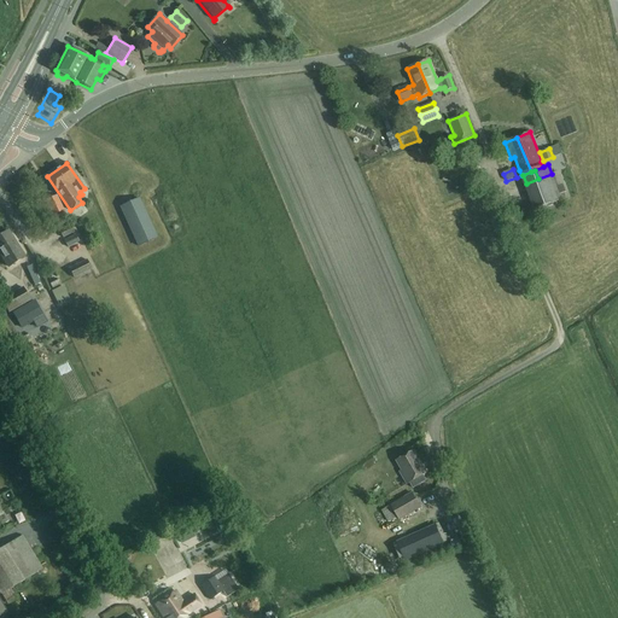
[(64,211),(57,194),(46,200),(53,216),(64,211)]
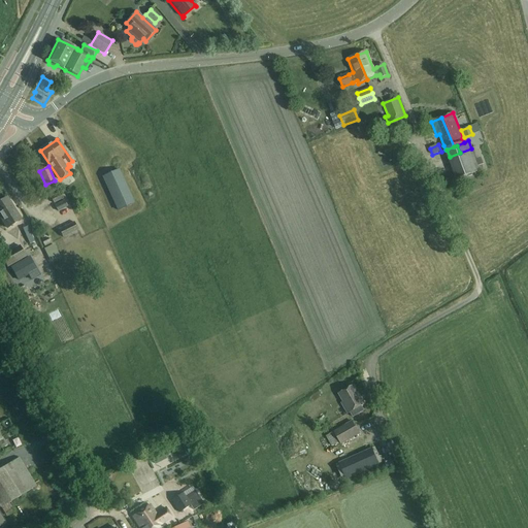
[(103,176),(119,210),(134,203),(119,170),(103,176)]
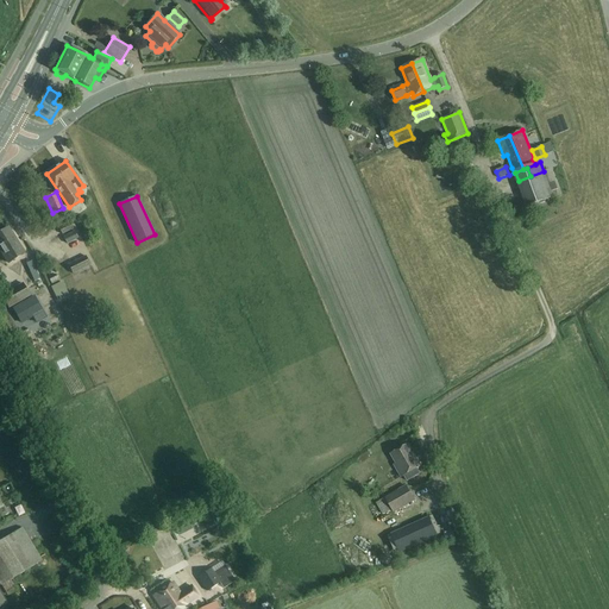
[(62,234),(73,228),(69,221),(58,227),(62,234)]
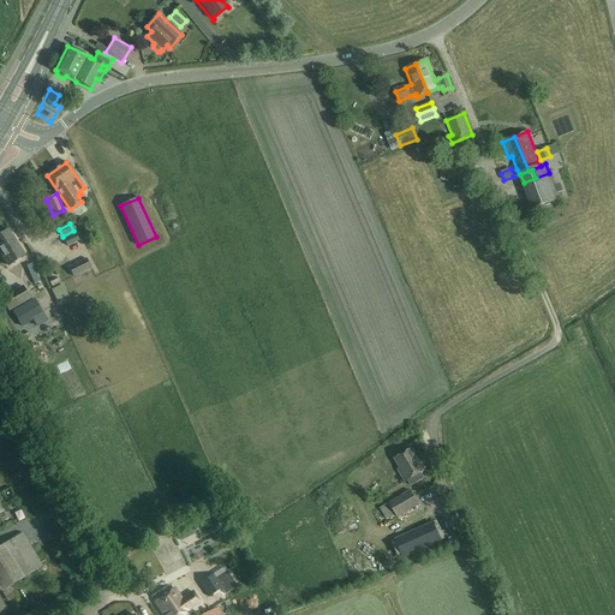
[(0,252),(9,266),(25,256),(9,230),(0,234),(0,252)]
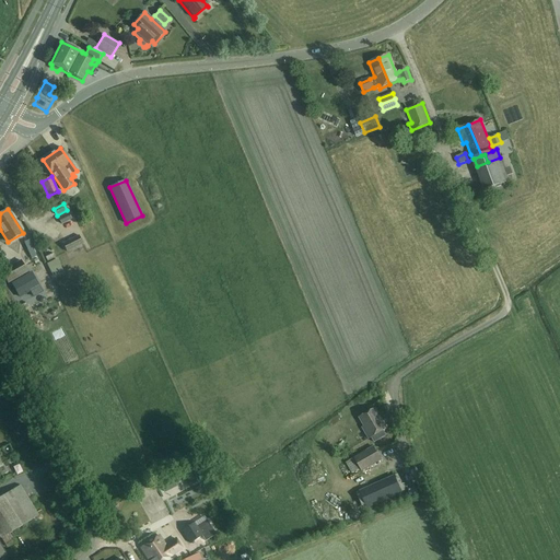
[(58,218),(61,225),(72,220),(69,212),(58,218)]
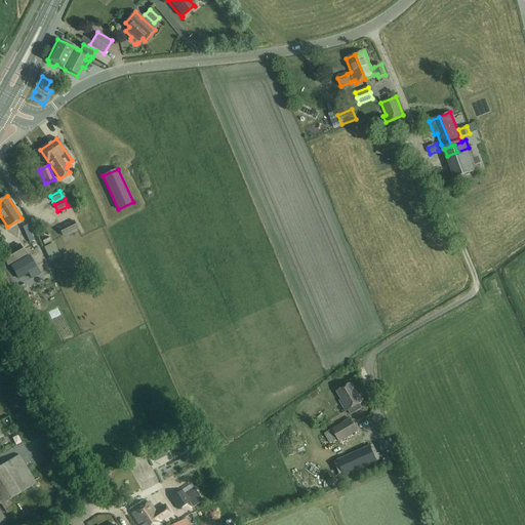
[(74,220),(58,228),(63,236),(78,228),(74,220)]
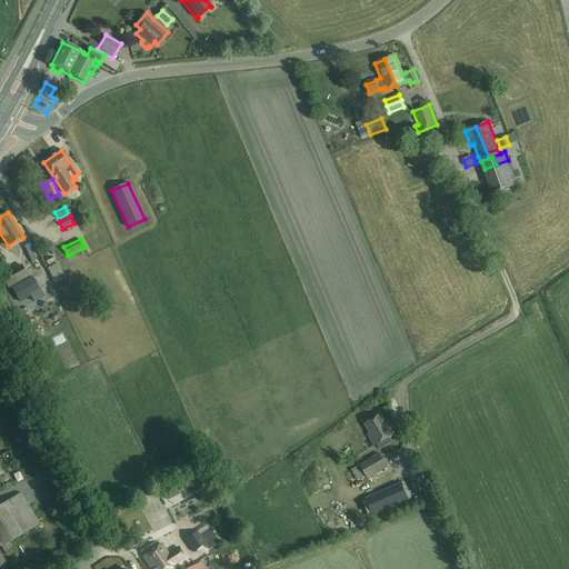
[(32,263),(38,260),(30,243),(25,246),(32,263)]
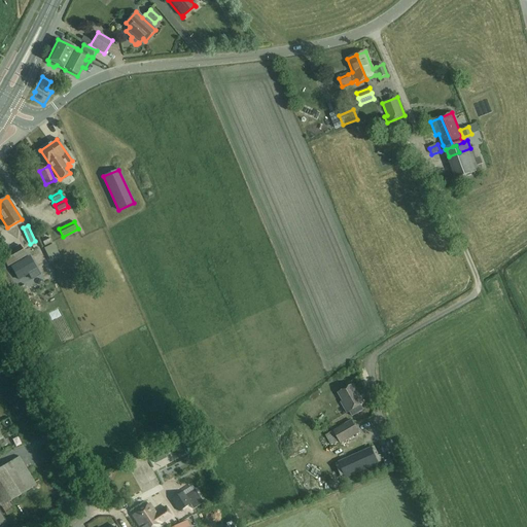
[(60,256),(54,244),(44,248),(50,261),(60,256)]
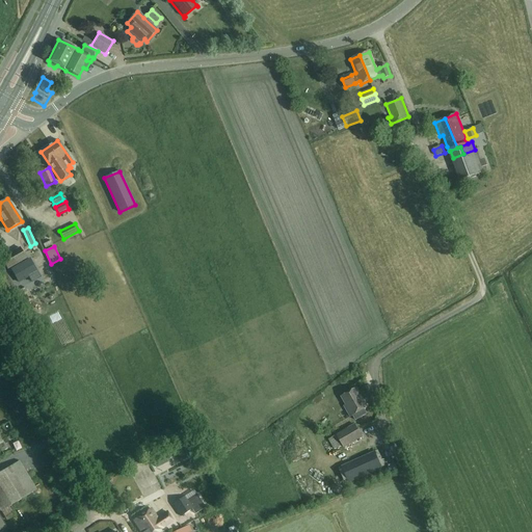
[(2,258),(8,269),(26,259),(20,247),(2,258)]
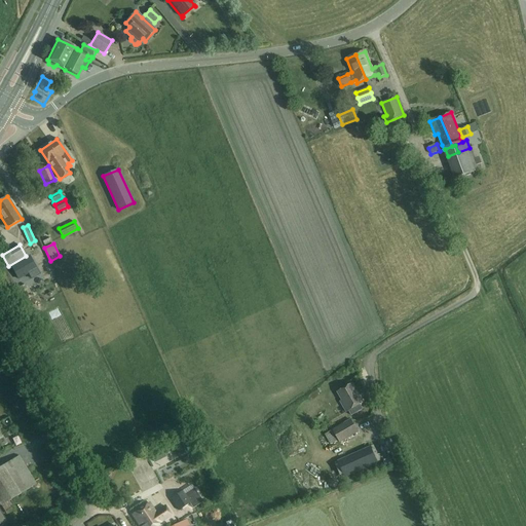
[(32,278),(40,274),(30,256),(11,266),(20,279),(29,273),(32,278)]
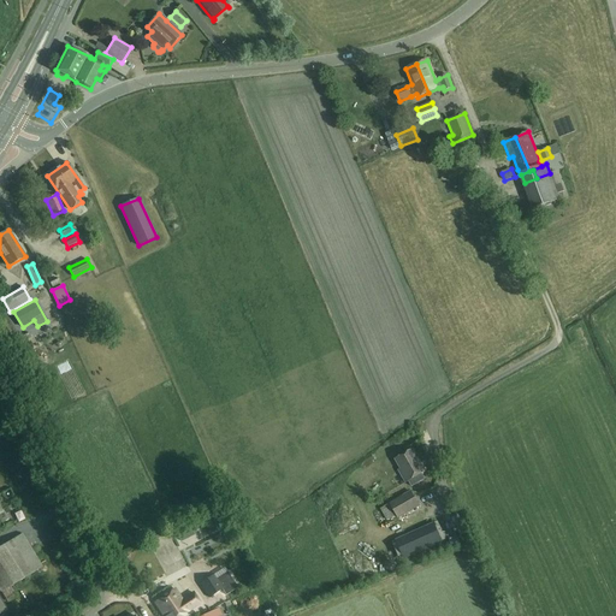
[(406,483),(409,481),(412,486),(421,481),(419,475),(425,472),(421,465),(426,462),(427,465),(434,460),(427,448),(420,451),(421,452),(415,455),(413,450),(396,460),(401,469),(398,471),(406,483)]
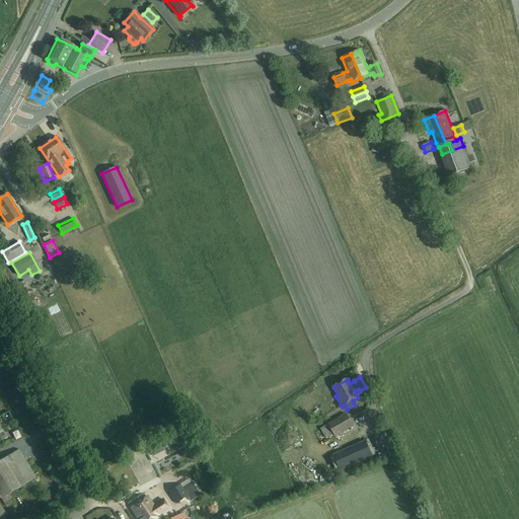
[(336,436),(353,426),(346,414),(328,424),(336,436)]
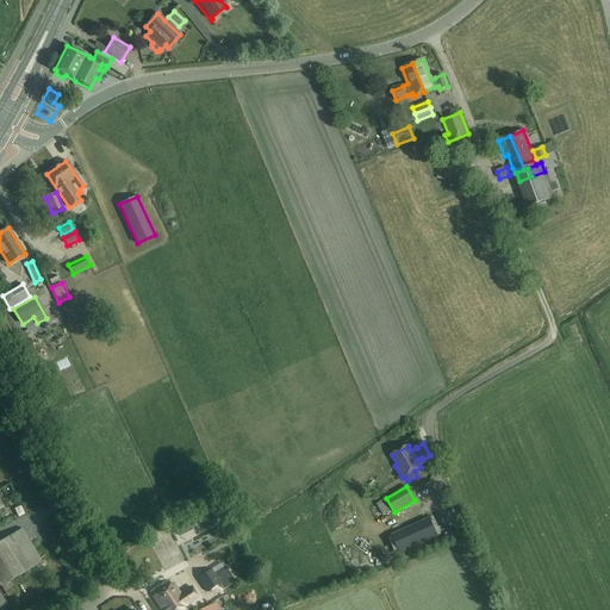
[(392,535),(400,553),(437,536),(429,518),(392,535)]
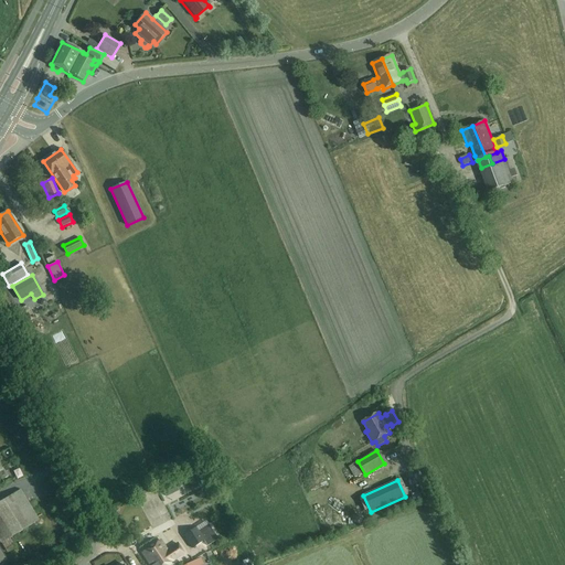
[(0,539),(9,534),(38,521),(21,487),(0,497),(0,539)]
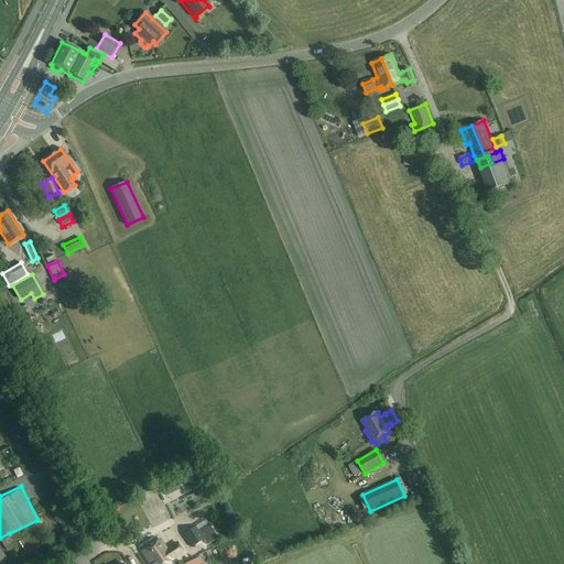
[(151,521),(156,518),(148,501),(142,505),(151,521)]
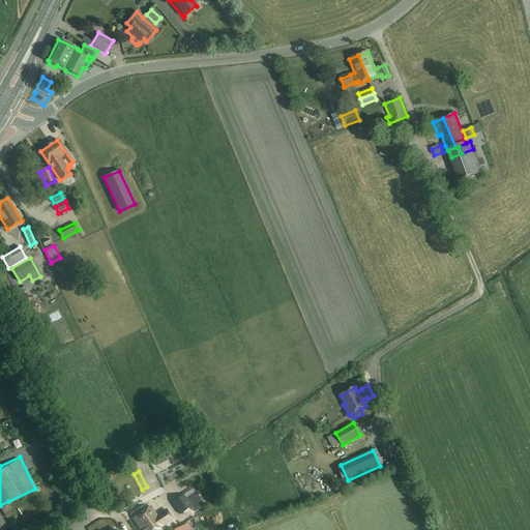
[(192,507),(195,511),(205,505),(196,492),(186,498),(192,507)]
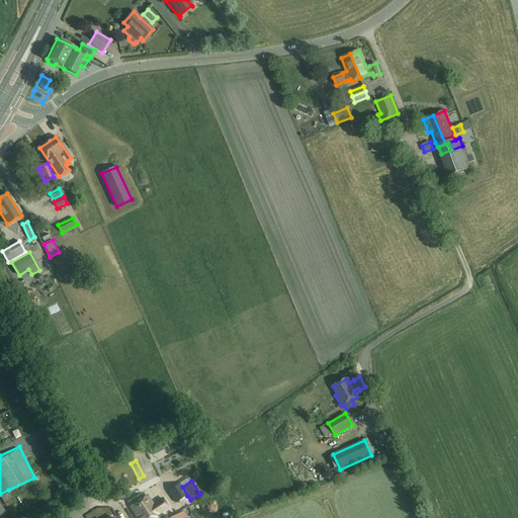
[(187,496),(182,487),(179,484),(168,491),(176,504),(187,496)]
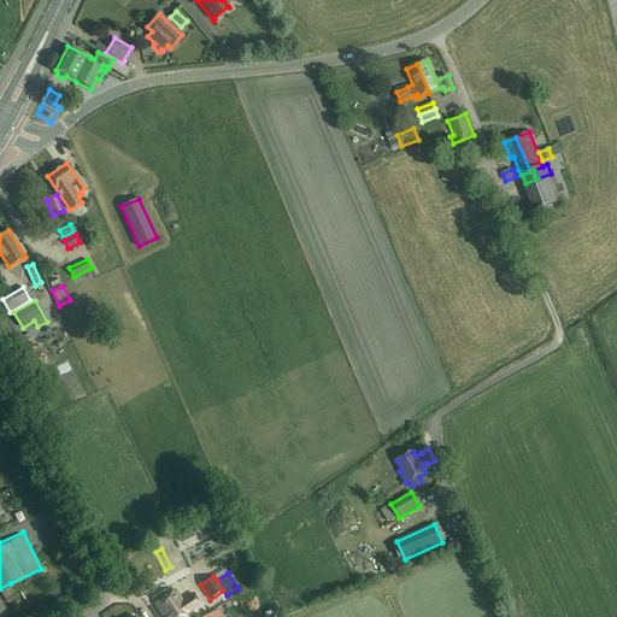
[(182,616),(191,612),(201,605),(194,594),(183,601),(176,591),(156,604),(163,616),(182,616)]
